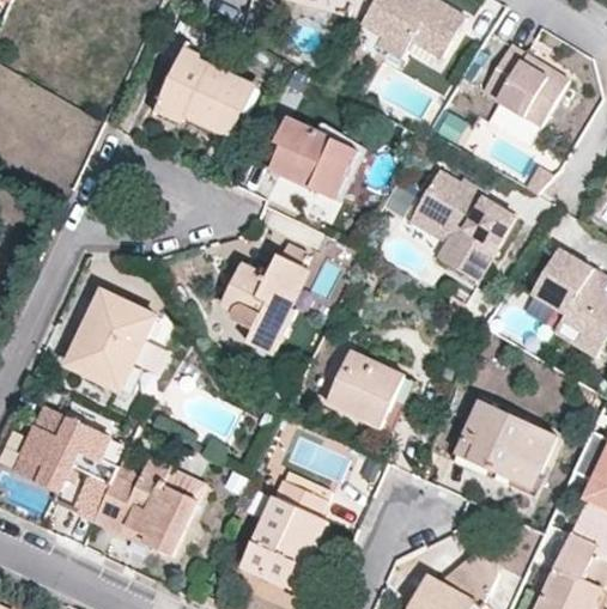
[(401,47),(407,36),(439,55),(461,19),(429,0),(425,7),(413,0),(369,0),(357,20),(377,34),(401,47)]
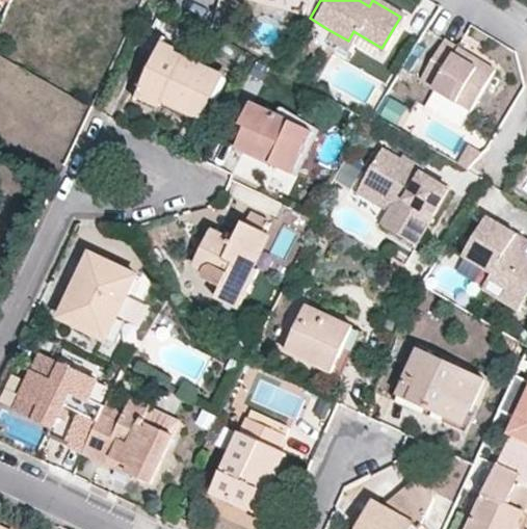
[(342,49),(348,41),(327,29),(322,38),(342,49)]
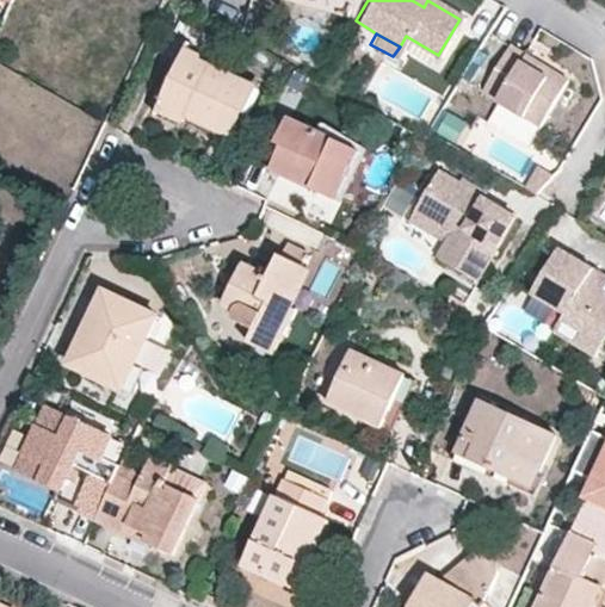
[(549,68),(545,76),(518,61),(523,54),(505,42),(477,91),(536,125),(563,78),(549,68)]
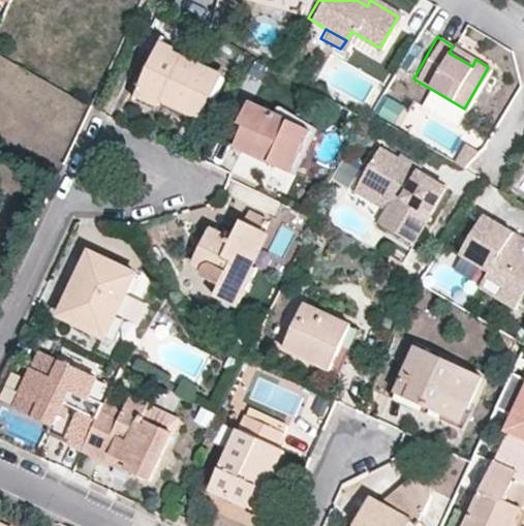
[(211,96),(221,73),(190,58),(193,51),(175,41),(173,47),(158,40),(137,85),(196,115),(207,94),(211,96)]
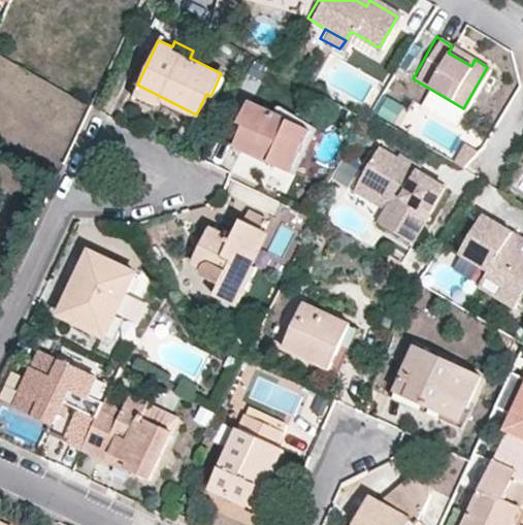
[(471,66),(475,59),(452,46),(448,53),(471,66)]
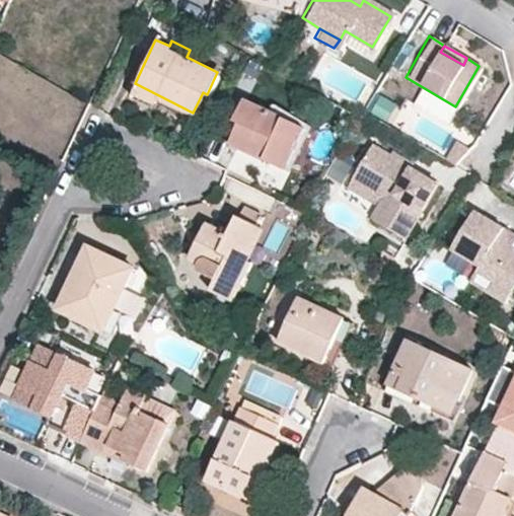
[(398,53),(390,66),(398,70),(406,58),(398,53)]
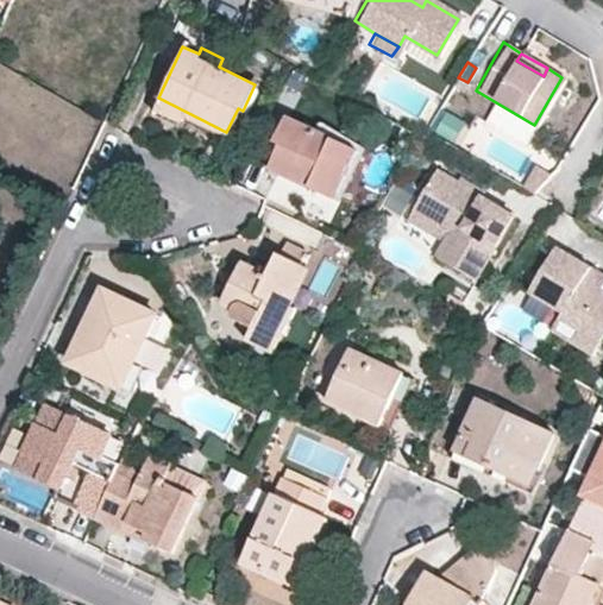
[(458,77),(453,87),(464,93),(470,83),(468,82),(458,77)]
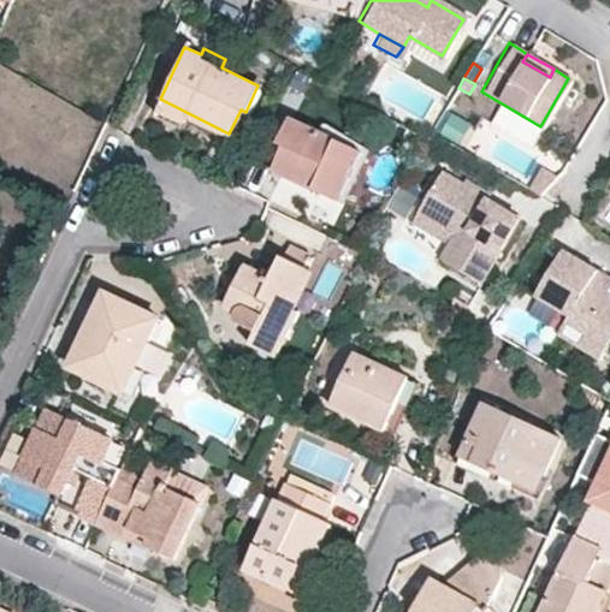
[(445,110),(433,131),(457,144),(469,124),(445,110)]
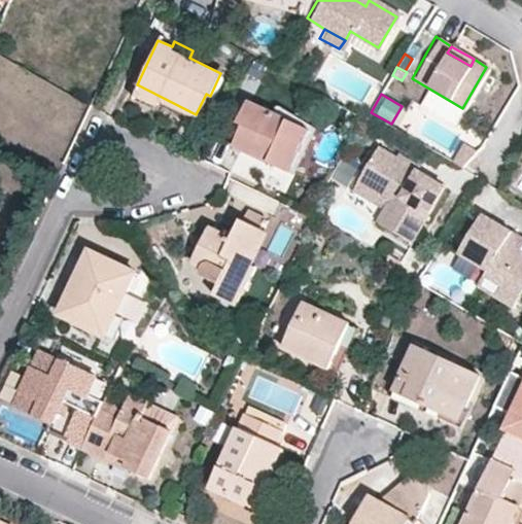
[(240,121),(231,143),(286,169),(305,127),(246,99),(236,120),(240,121)]
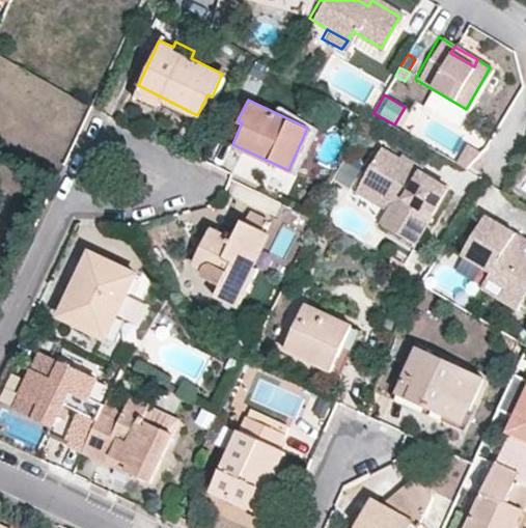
[(465,144),(453,163),(463,169),(478,153),(465,144)]
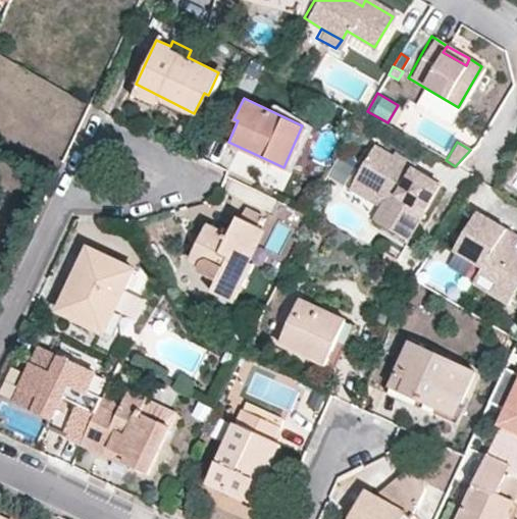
[(352,182),(382,200),(377,208),(369,221),(401,241),(434,187),(408,170),(392,160),(372,149),(352,182)]
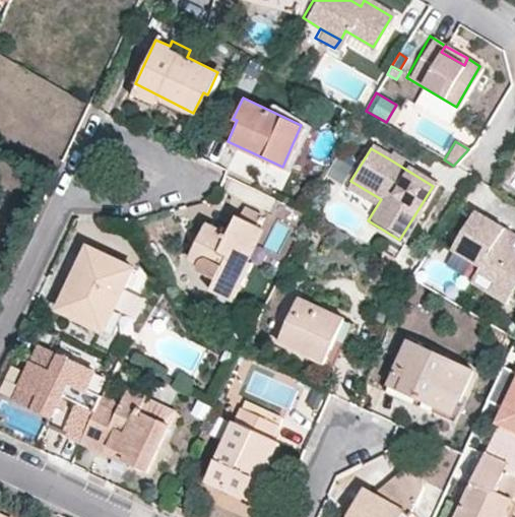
[(406,170),(410,163),(394,152),(390,159),(406,170)]
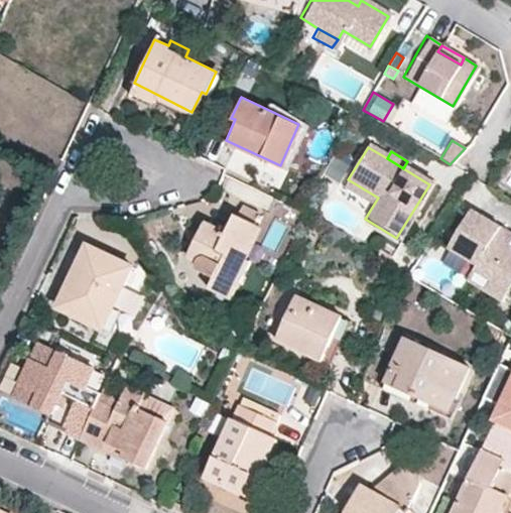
[(373,206),(378,198),(348,179),(344,188),(373,206)]
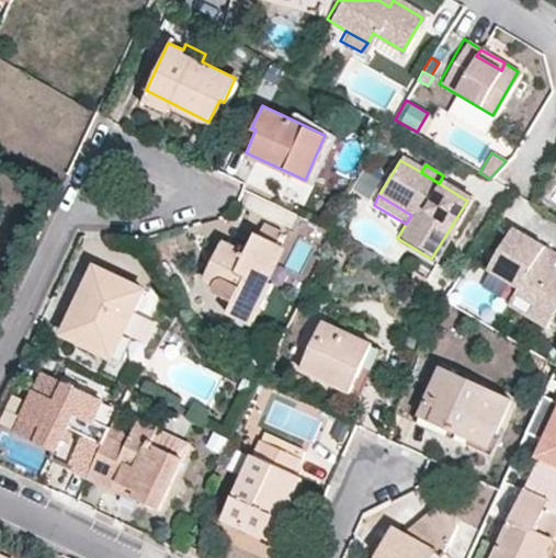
[(549,314),(555,302),(555,268),(536,255),(542,246),(509,226),(486,265),(514,284),(510,289),(549,314)]
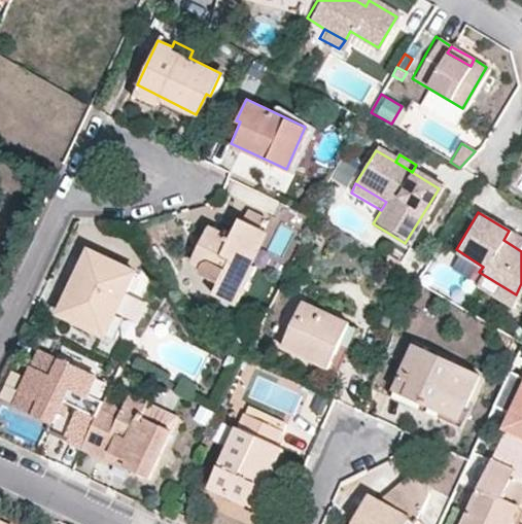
[(234,304),(253,264),(251,263),(268,230),(237,216),(228,235),(207,224),(189,258),(199,264),(199,270),(203,273),(217,280),(212,293),(234,304)]
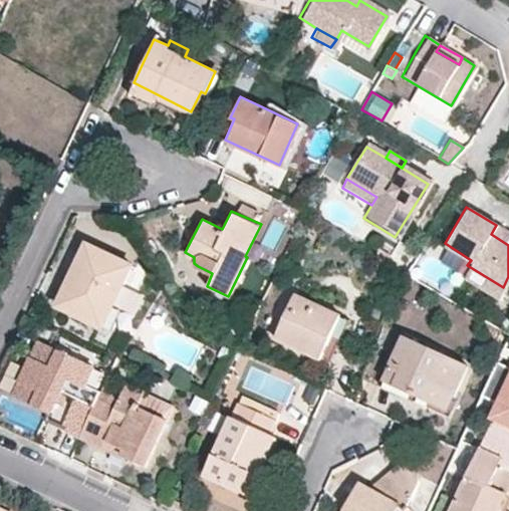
[(508,245),(508,232),(496,225),(491,234),(508,245)]
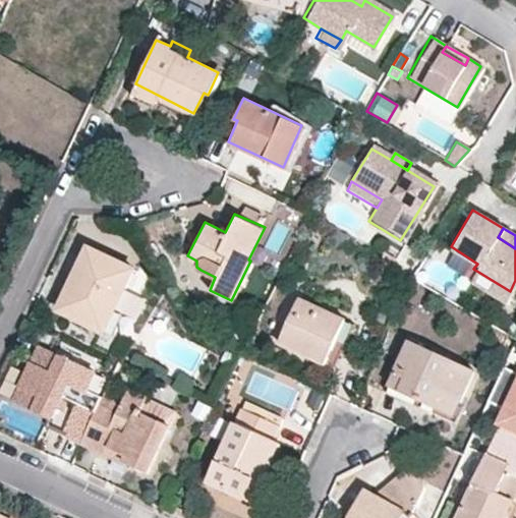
[(131,266),(87,245),(57,307),(102,328),(131,266)]
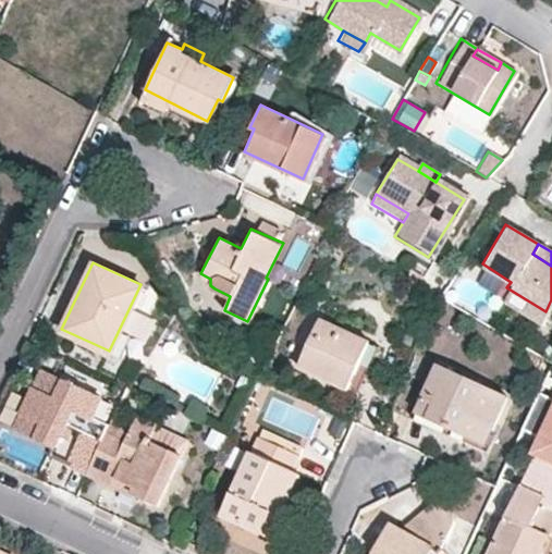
[(506,287),(500,298),(538,323),(546,311),(506,287)]
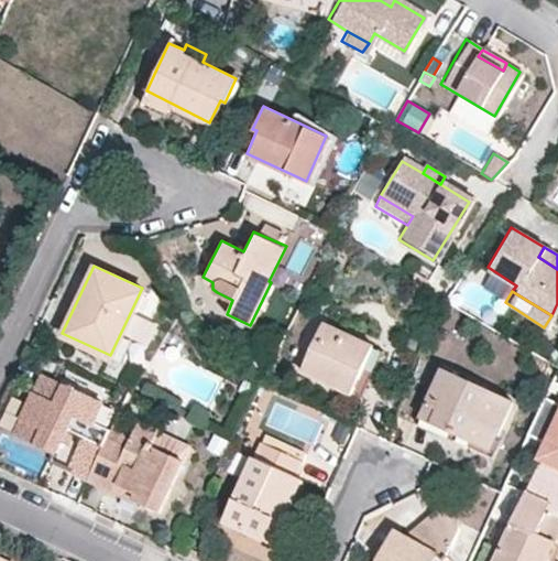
[(323,326),(299,374),(349,397),(371,349),(323,326)]
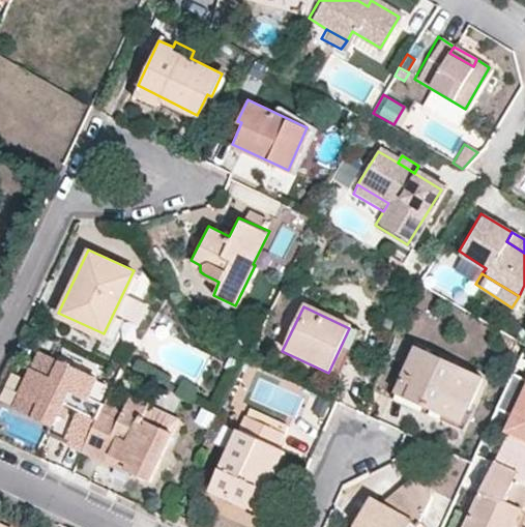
[(402,387),(454,411),(473,369),(410,340),(397,369),(408,375),(402,387)]
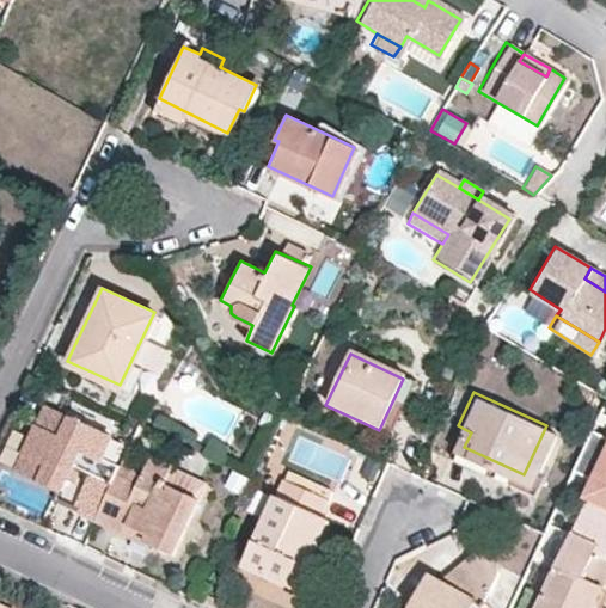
[(109,436),(43,404),(14,466),(59,487),(72,459),(90,467),(73,505),(92,514),(117,461),(102,454),(109,436)]
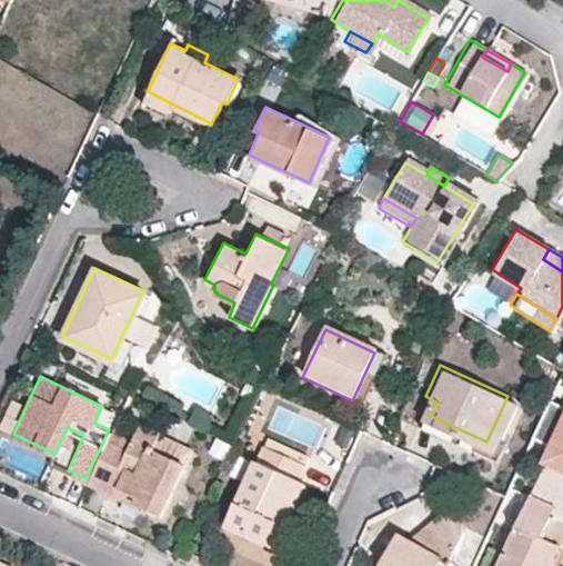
[(541,456),(562,465),(562,403),(544,395),(526,433),(546,442),(541,456)]
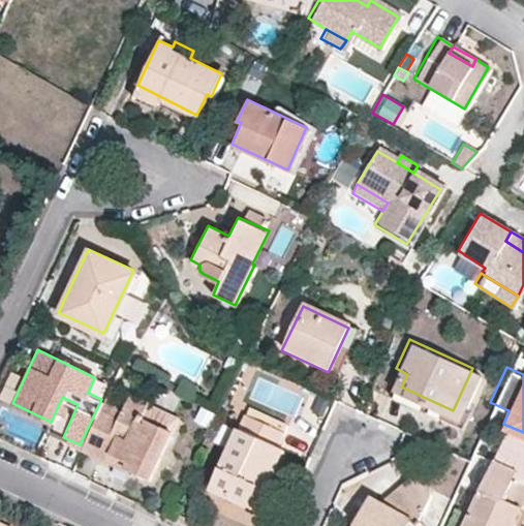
[(390,381),(401,387),(407,374),(396,368),(390,381)]
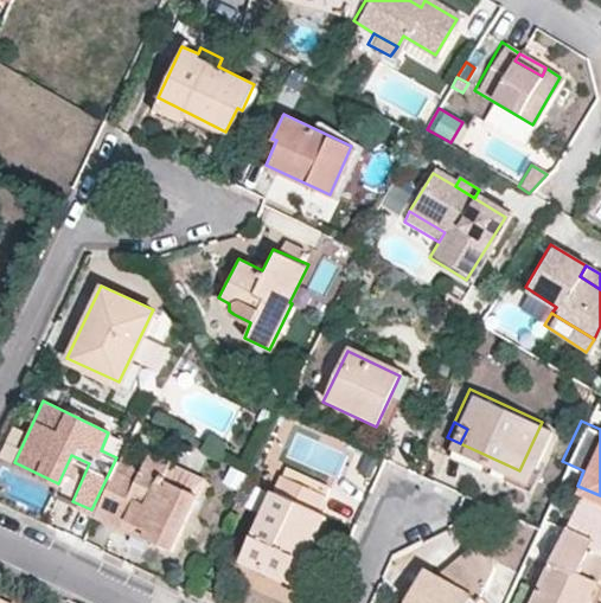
[(116,457),(91,510),(168,546),(193,494),(159,479),(168,460),(147,450),(138,468),(116,457)]
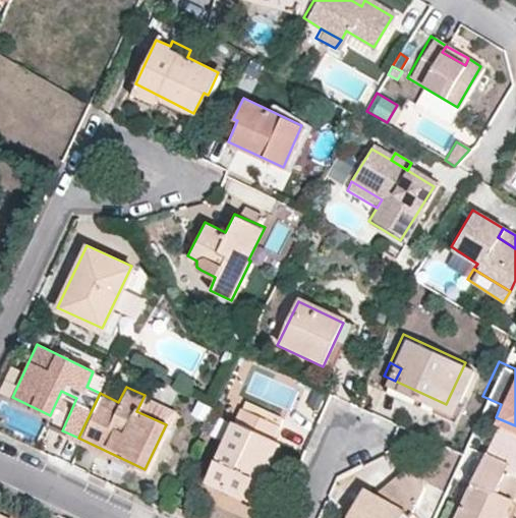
[(297,406),(308,411),(314,396),(304,392),(297,406)]
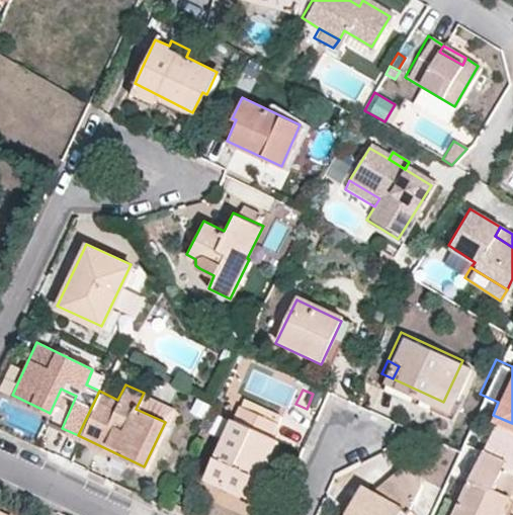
[(274,422),(278,413),(241,395),(237,405),(274,422)]
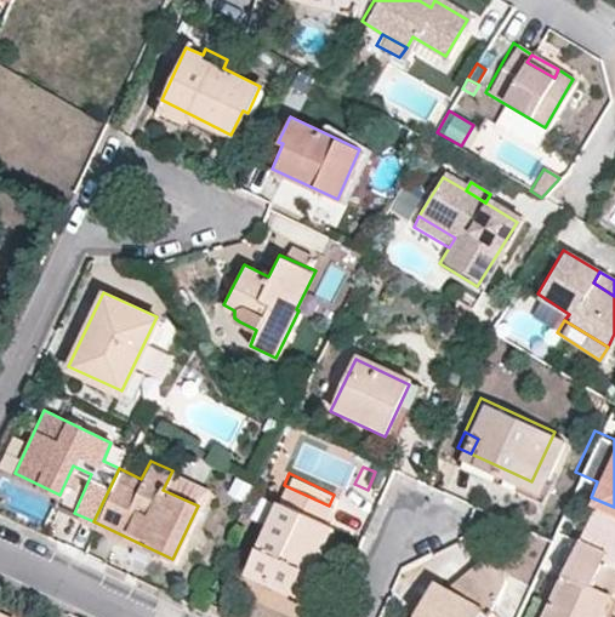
[(311,571),(301,566),(323,520),(329,506),(284,485),(274,507),(244,571),(299,595),(311,571)]
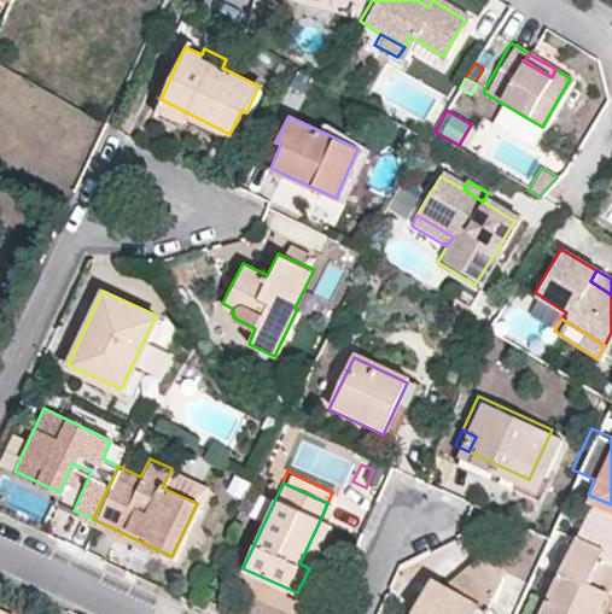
[(586,613),(611,560),(611,555),(610,555),(611,549),(611,504),(588,495),(532,613),(586,613)]
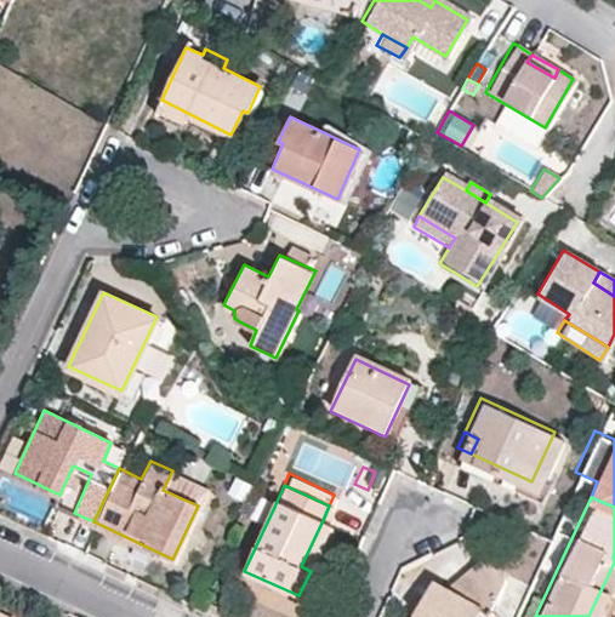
[(331,525),(323,520),(301,566),(311,571),(331,525)]
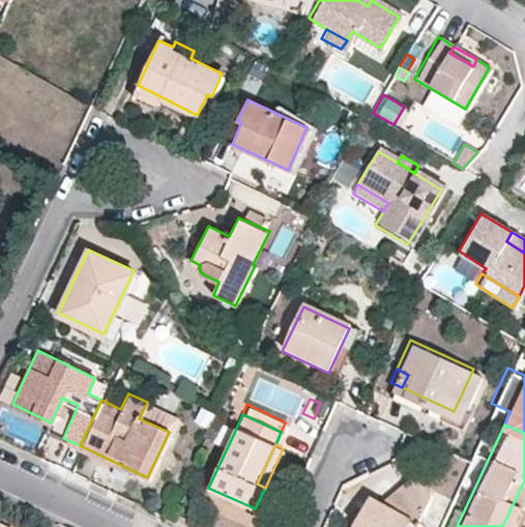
[(350,526),(403,526),(409,516),(416,520),(416,519),(428,492),(412,473),(379,502),(367,496),(350,526)]
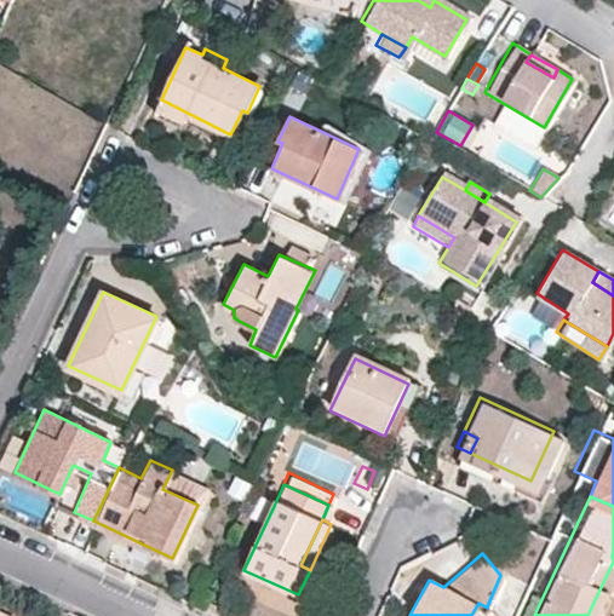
[(487,608),(478,603),(471,615),(492,615),(497,614),(487,606),(487,608)]
